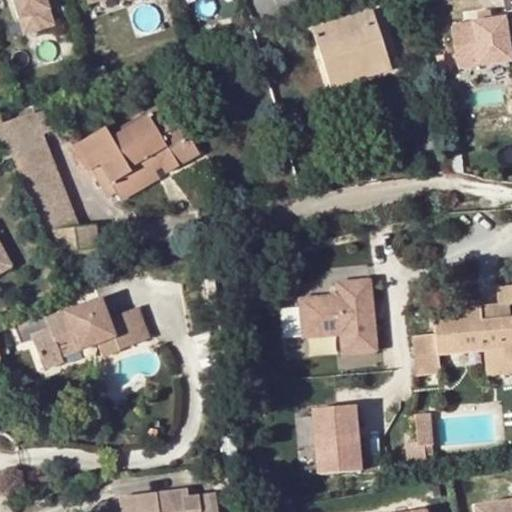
[(11,0),(23,37),(55,26),(45,0),(11,0)]
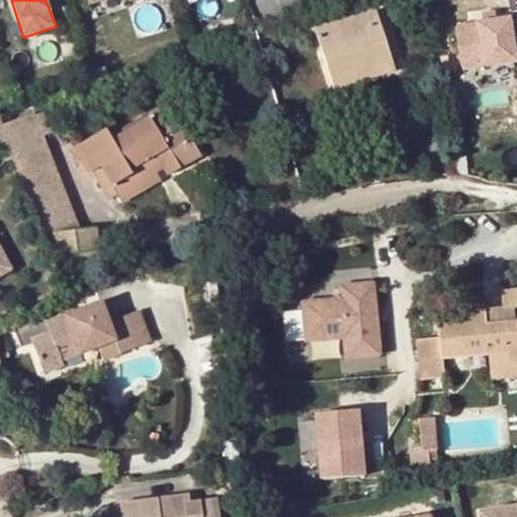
[(376,9),(313,27),(332,88),(396,69),(376,9)]
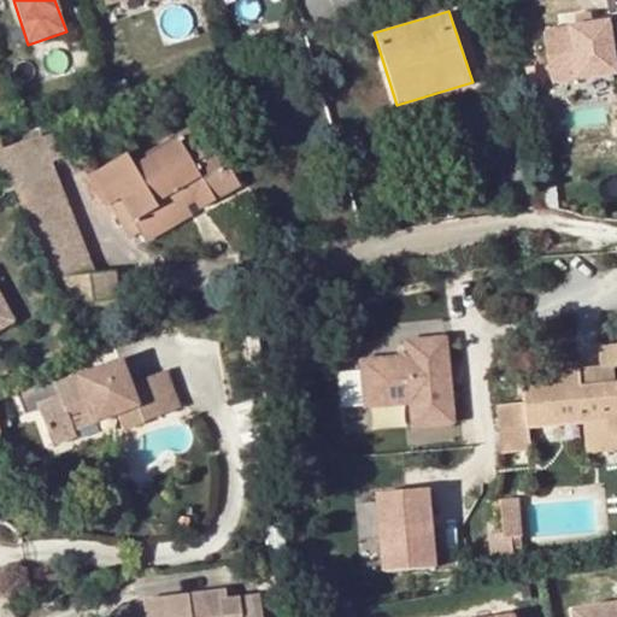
[(616,74),(551,83),(558,136),(616,128),(616,74)]
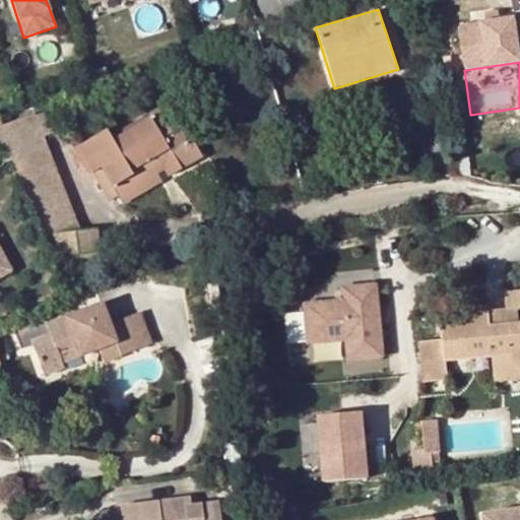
[(169,104),(158,110),(171,131),(182,126),(169,104)]
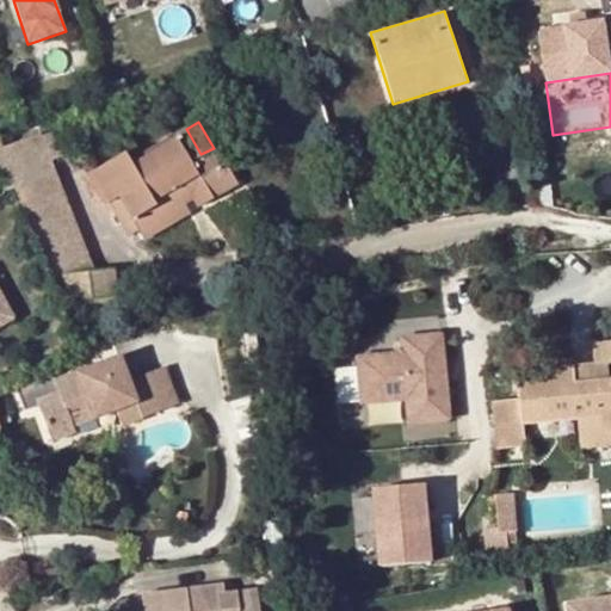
[(128,221),(174,193),(184,189),(191,201),(196,210),(236,187),(214,148),(201,154),(186,129),(127,164),(123,155),(92,173),(118,220),(125,216),(128,221)]
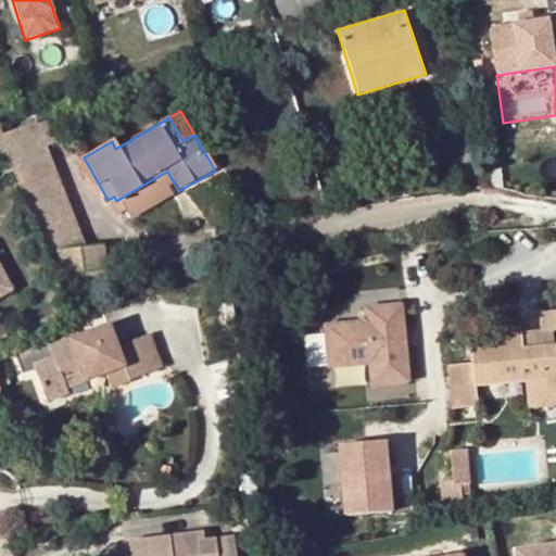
[(77,231),(47,158),(14,171),(42,236),(77,231)]
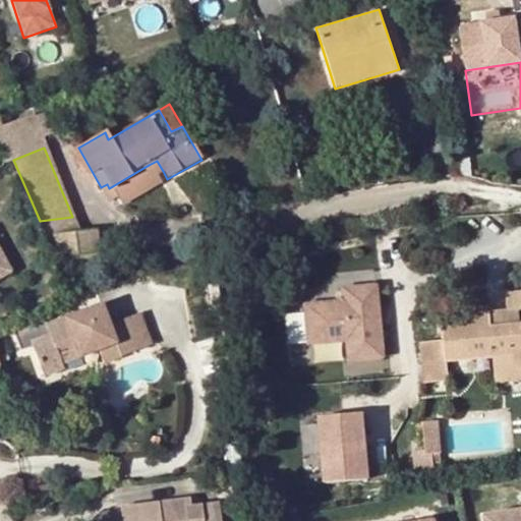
[(157,161),(149,165),(155,176),(163,171),(157,161)]
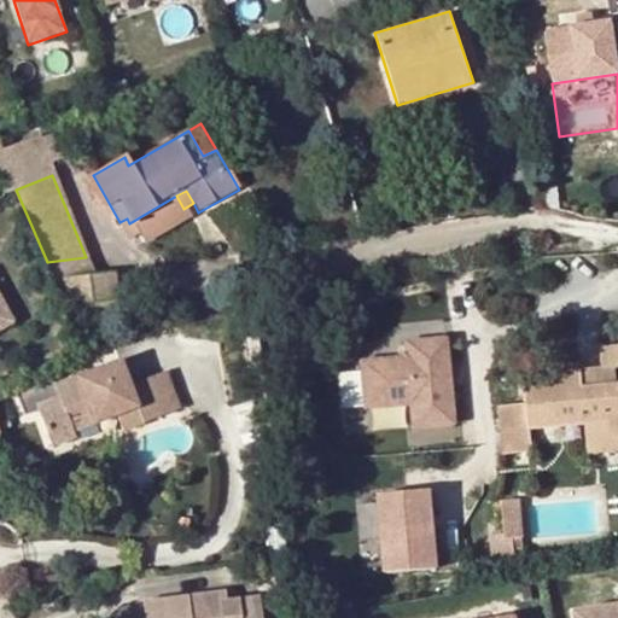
[(86,257),(47,262),(64,305),(116,298),(112,273),(88,275),(86,257)]
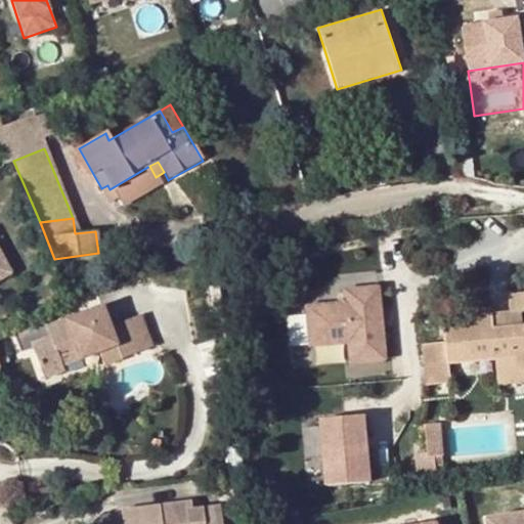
[(0,280),(11,275),(0,254),(0,280)]
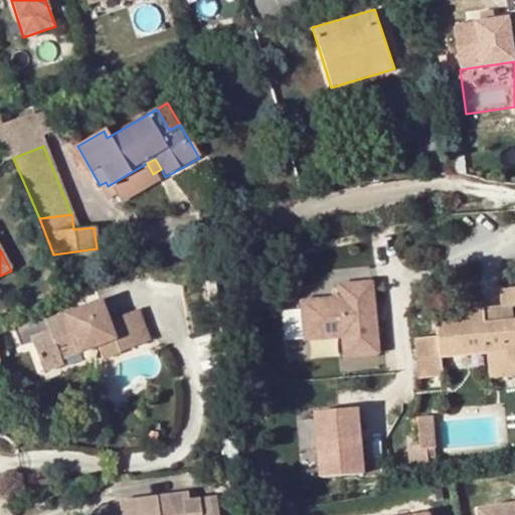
[(331,301),(297,305),(302,343),(339,339),(341,359),(375,355),(366,285),(333,288),(334,296),(331,301)]
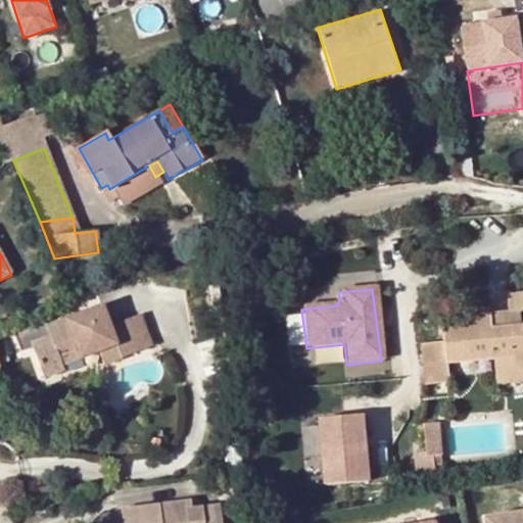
[(509,314),(522,312),(522,292),(507,294),(509,314)]
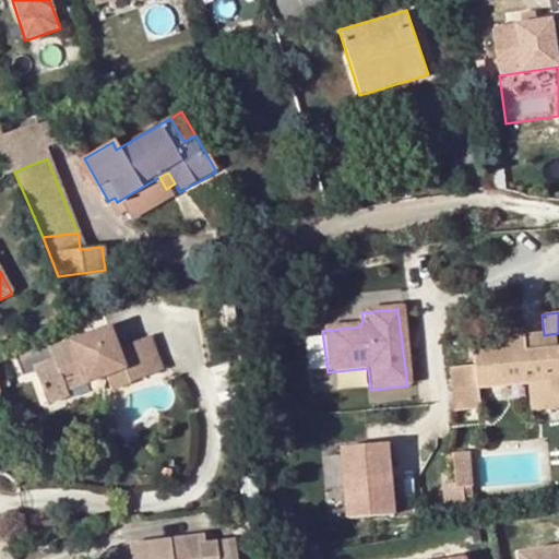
[(67,394),(66,390),(62,381),(103,366),(105,375),(107,379),(126,372),(130,381),(163,368),(150,334),(118,345),(110,324),(50,347),(54,357),(32,366),(45,403),(67,394)]
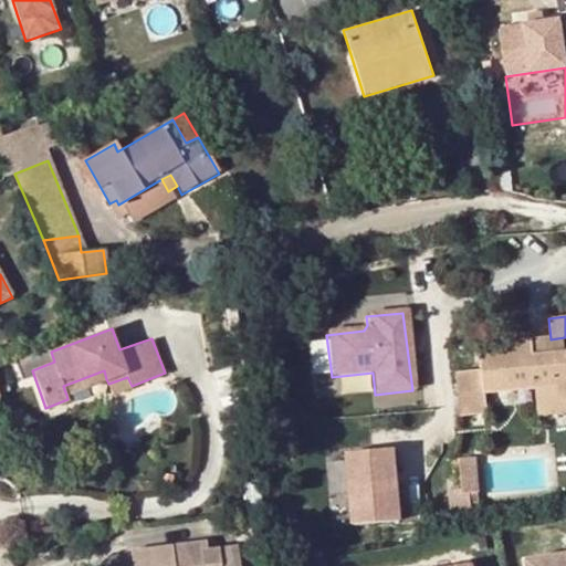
[(565,352),(565,337),(551,339),(533,342),(533,356),(565,352)]
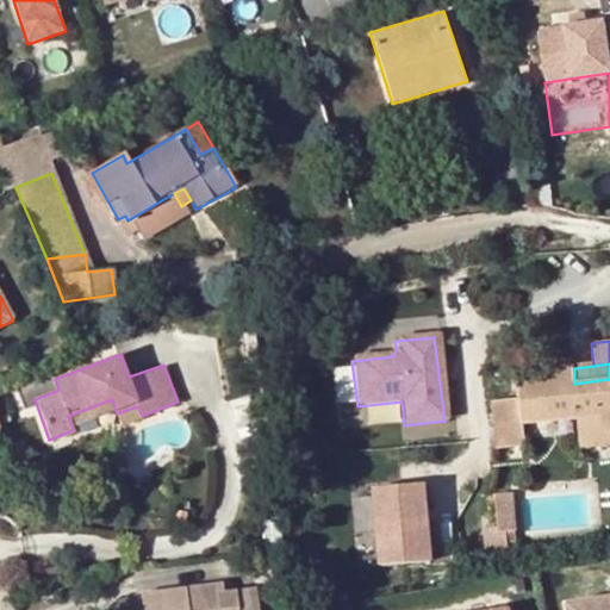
[(601,433),(609,430),(609,379),(574,384),(574,368),(516,374),(520,398),(492,402),(498,449),(524,447),(522,425),(578,421),(599,418),(601,433)]
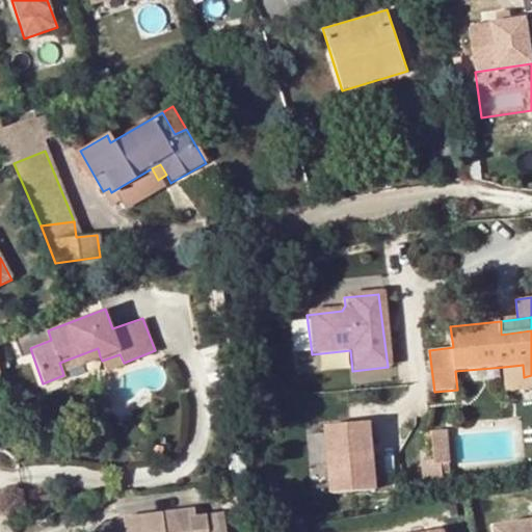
[(59,363),(62,371),(100,356),(98,348),(59,363)]
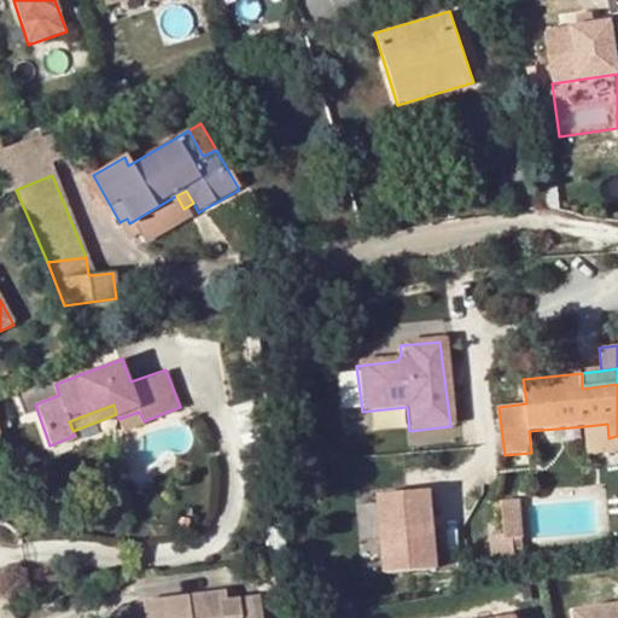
[(139,412),(118,419),(122,430),(144,421),(139,412)]
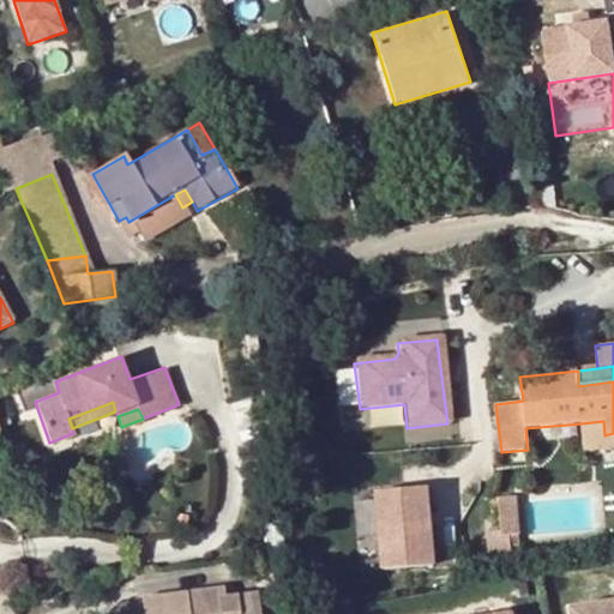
[(603,421),(582,423),(584,452),(613,447),(613,433),(605,435),(603,421)]
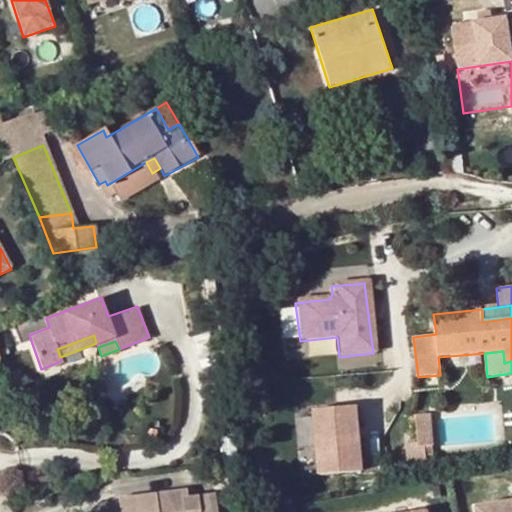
[(354,406),(313,409),(319,475),(360,471),(354,406)]
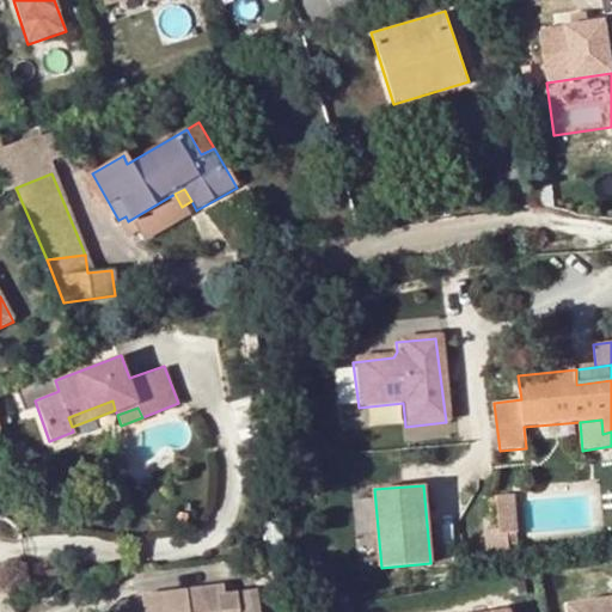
[(515,494),(496,495),(500,528),(500,534),(508,533),(519,532),(515,494)]
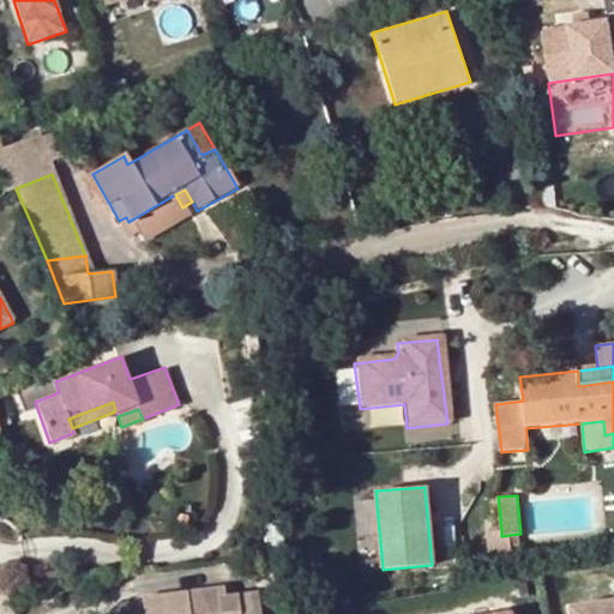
[(501,530),(487,531),(489,555),(512,553),(510,535),(501,536),(501,530)]
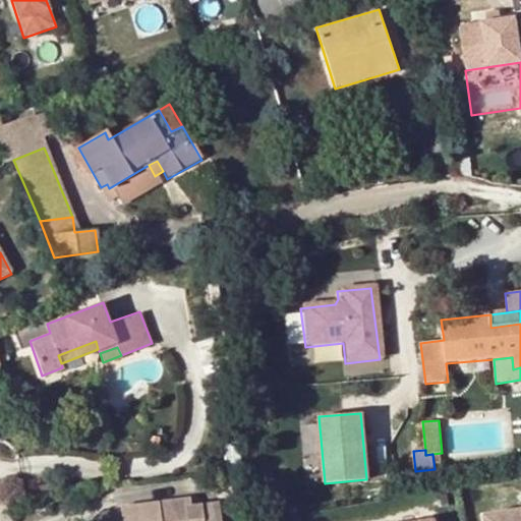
[(186,507),(193,506),(192,498),(184,499),(186,507)]
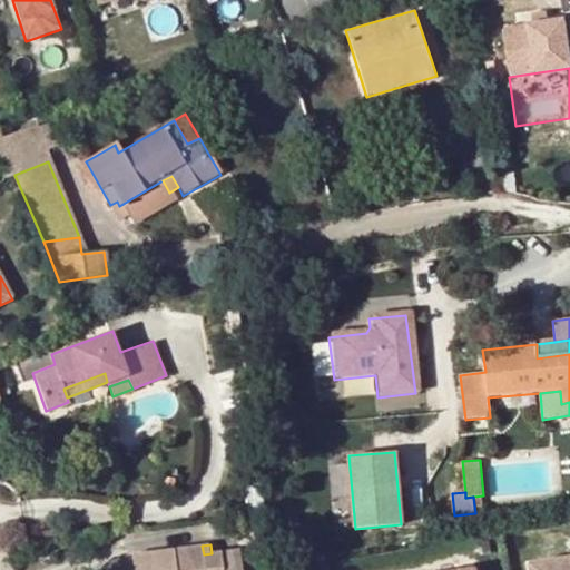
[(243,569),(241,549),(212,553),(204,554),(202,546),(133,553),(135,569),(243,569)]
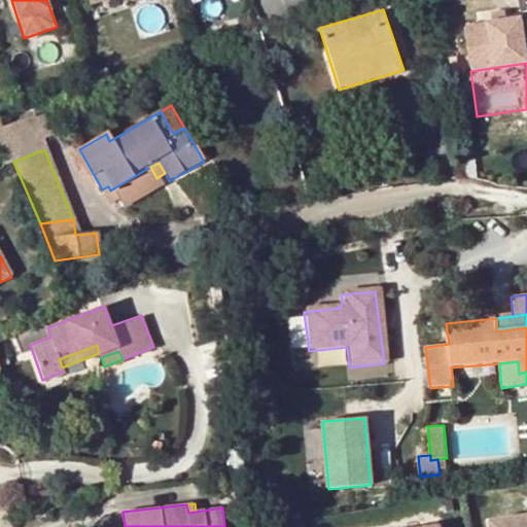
[(526,526),(526,516),(490,523),(491,526),(526,526)]
